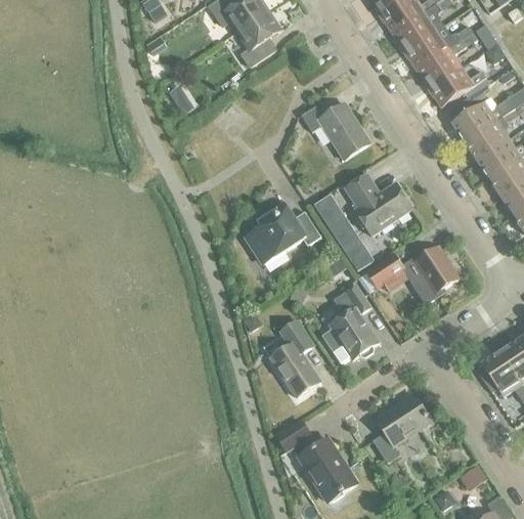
[(144,0),(141,2),(146,10),(160,2),(158,0),(144,0)]
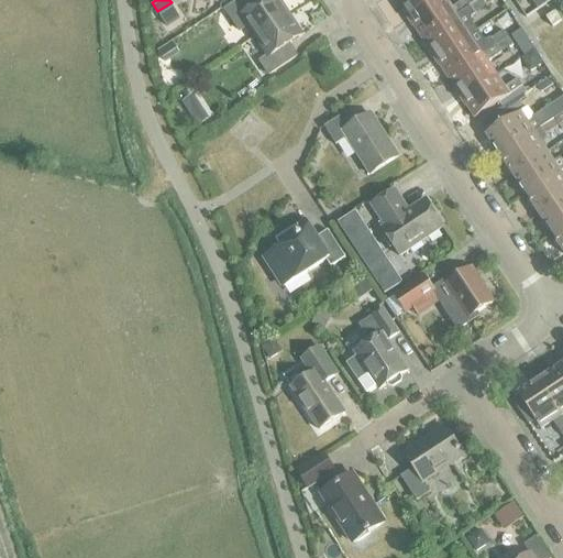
[(247,21),(255,33),(288,10),(282,0),(261,0),(256,3),(254,0),(233,0),(225,6),(240,28),(247,21)]
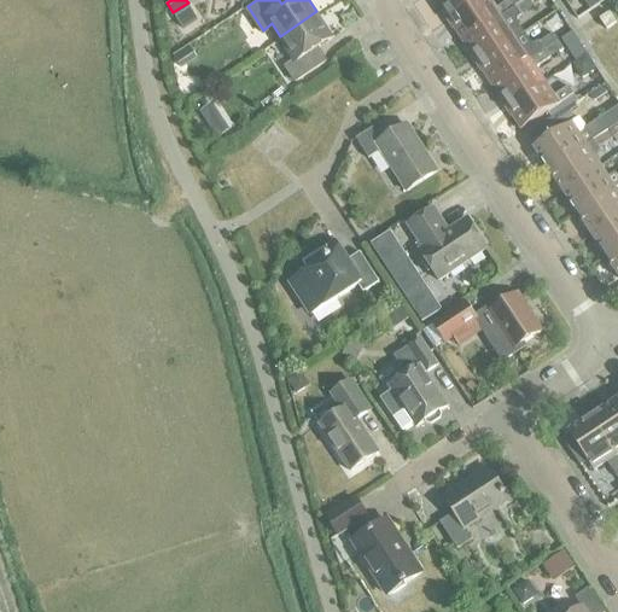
[(437,0),(448,16),(472,0),(437,0)]
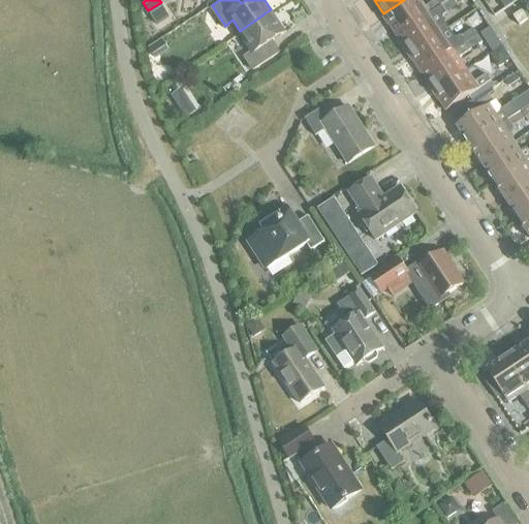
[(404,0),(383,13),(397,32),(445,0),(432,0),(425,4),(422,0),(404,0)]
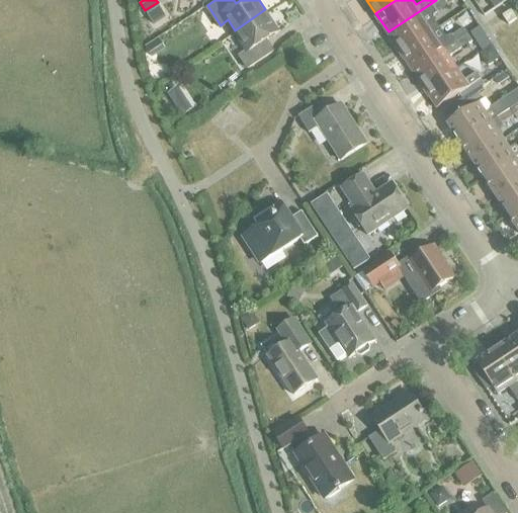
[(389,31),(401,50),(432,29),(424,17),(436,9),(446,2),(445,0),(436,0),(389,31)]
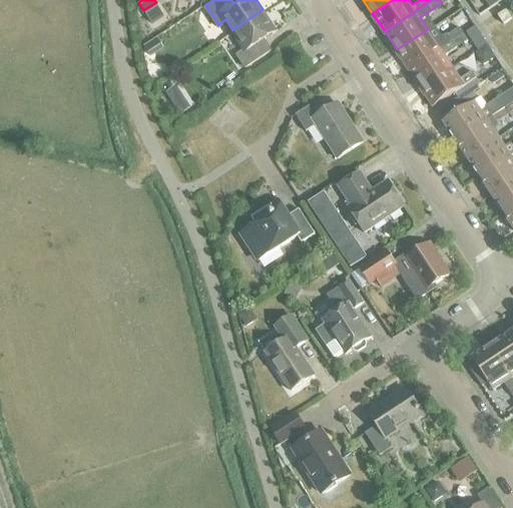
[(501,19),(503,21),(512,15),(506,7),(497,12),(499,15),(501,19)]
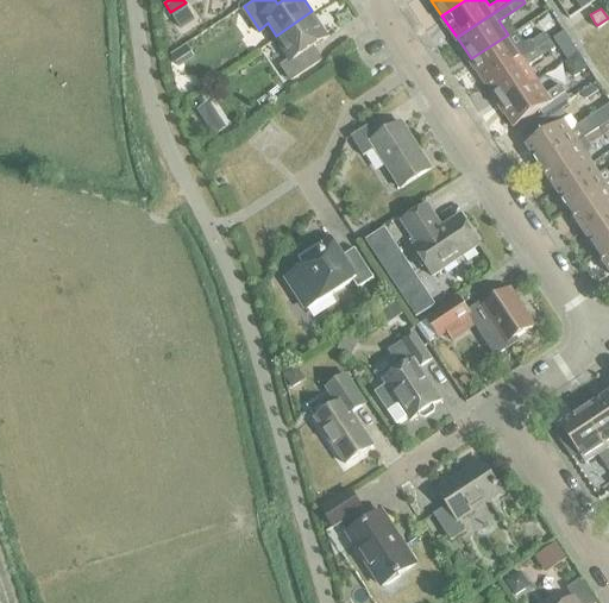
[(312,11),(276,36),(290,56),(282,62),(290,76),(315,61),(306,48),(327,33),(312,11)]
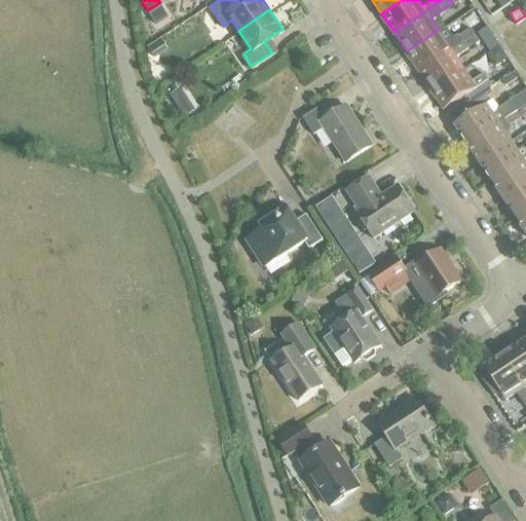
[(407,50),(419,69),(475,32),(471,26),(459,34),(447,41),(439,30),(407,50)]
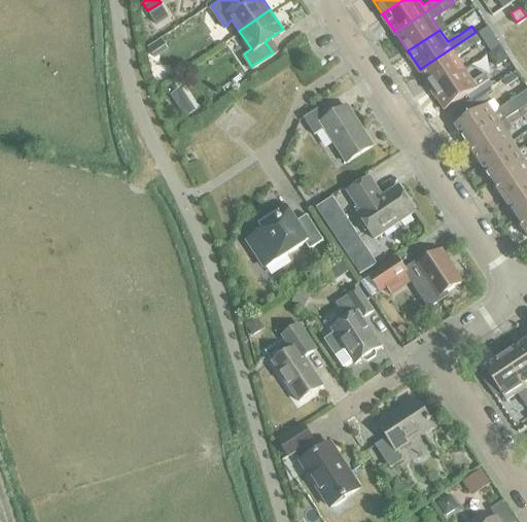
[(420,69),(431,88),(464,67),(456,55),(481,39),(476,32),(420,69)]
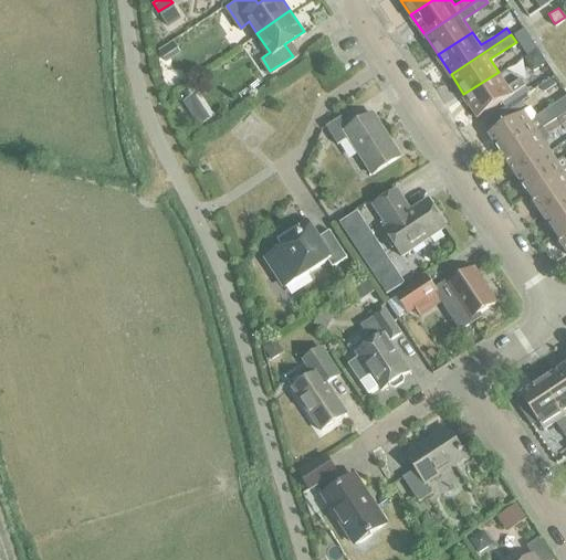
[(171,39),(157,48),(161,55),(176,45),(171,39)]
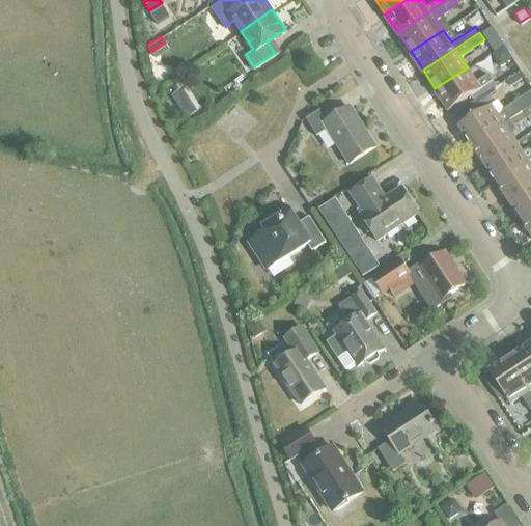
[(468,67),(435,89),(448,108),(470,93),(474,99),(494,86),(497,84),(493,78),(488,72),(476,80),(468,67)]
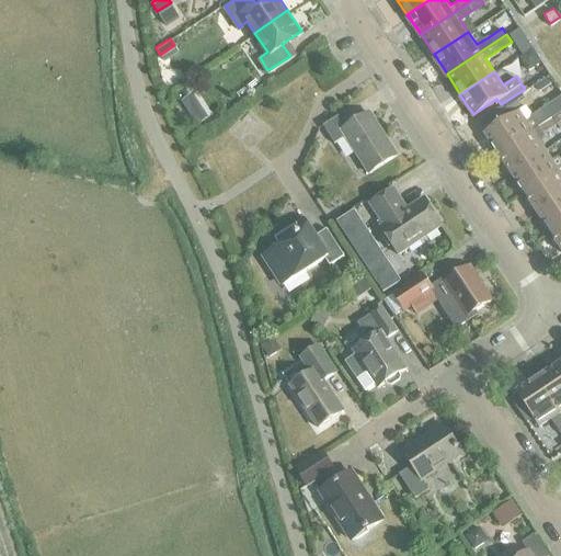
[(522,91),(501,104),(505,111),(519,102),(517,99),(524,93),(522,91)]
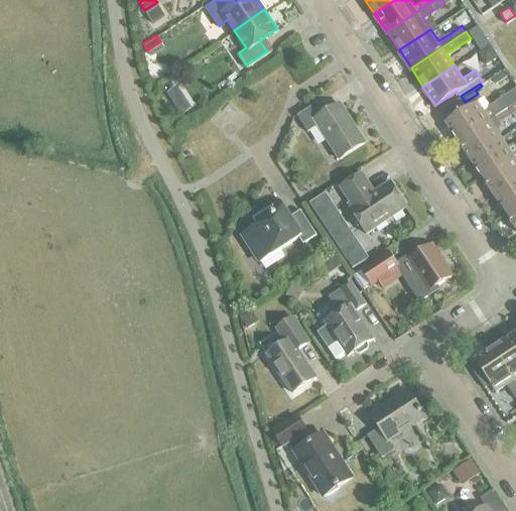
[(461,96),(440,109),(447,119),(445,120),(457,138),(506,105),(507,106),(515,100),(515,85),(487,104),(488,106),(483,109),(477,100),(468,106),(465,102),(461,96)]
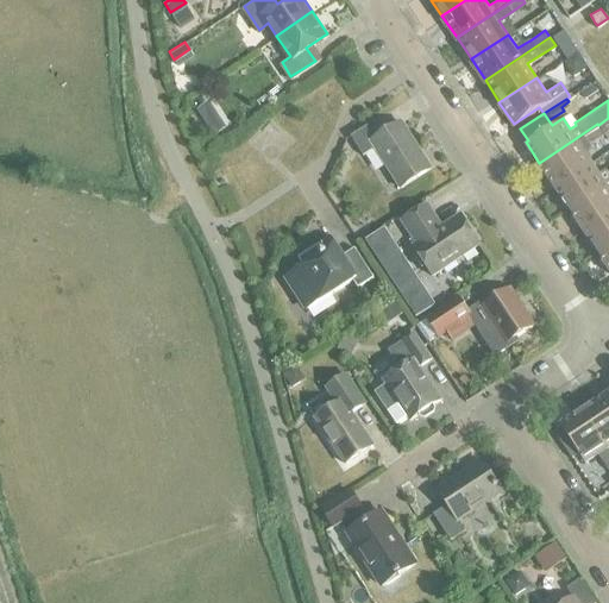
[(217,117),(206,124),(212,133),(223,126),(217,117)]
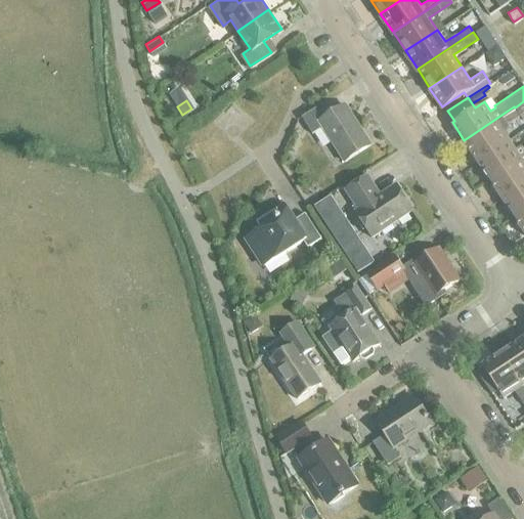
[(302,115),(312,132),(322,125),(344,159),(370,142),(345,102),(330,113),(322,101),(302,115)]
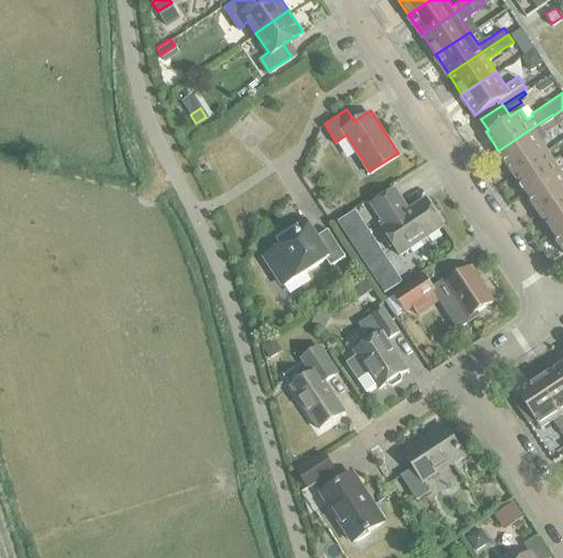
[(498,151),(511,170),(547,146),(540,138),(545,134),(544,132),(559,123),(553,116),(552,115),(498,151)]
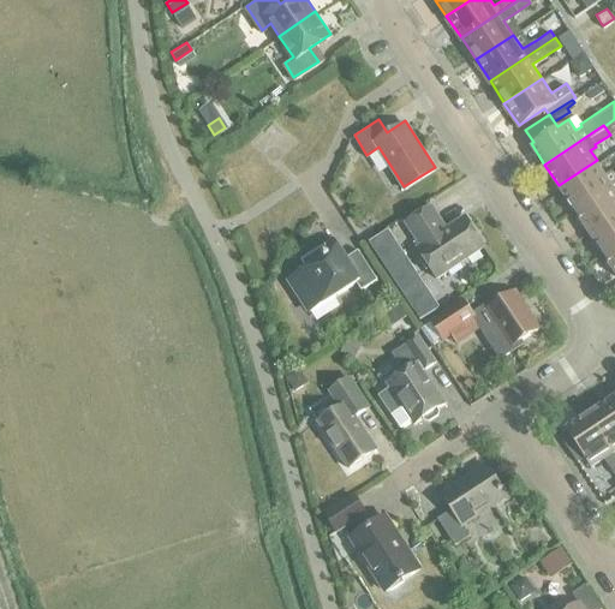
[(559,185),(573,208),(611,183),(614,180),(614,169),(613,172),(611,169),(604,173),(597,160),(559,185)]
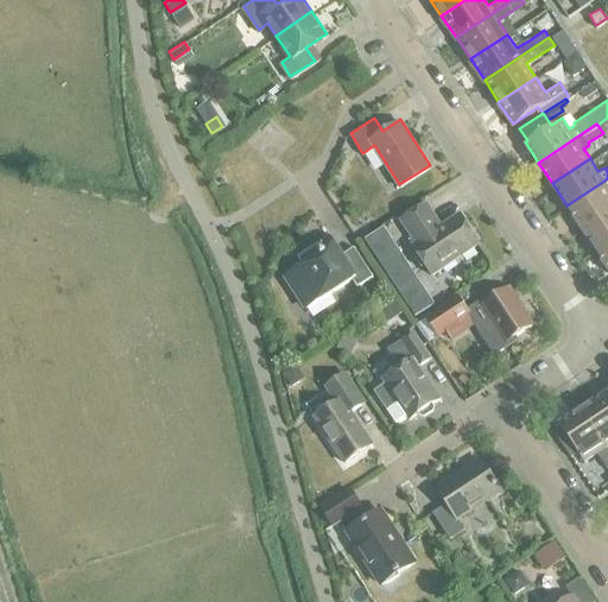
[(567,206),(582,227),(607,208),(607,185),(605,181),(567,206)]
